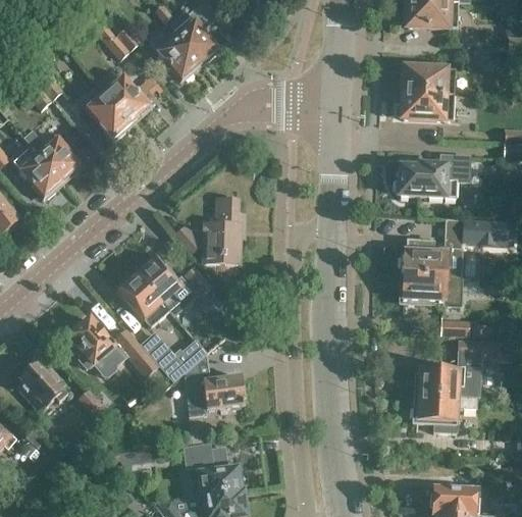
[(191,16),(173,32),(200,62),(208,55),(210,57),(217,50),(215,49),(218,46),(202,28),(217,15),(205,0),(203,0),(188,13),(191,16)]
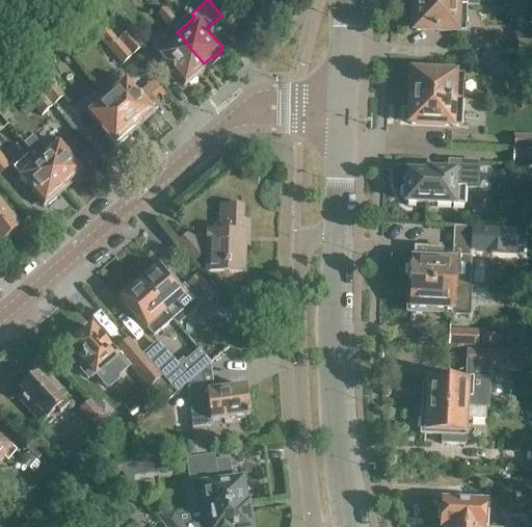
[(466,28),(467,2),(418,0),(417,8),(415,8),(415,10),(411,12),(411,22),(414,23),(414,26),(466,28)]
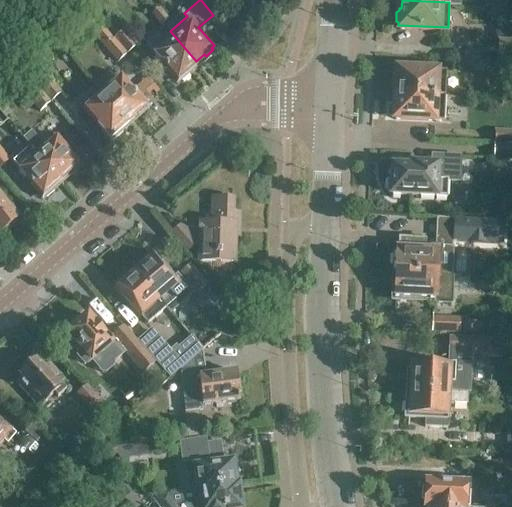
[(167,14),(158,4),(151,10),(160,20),(167,14)]
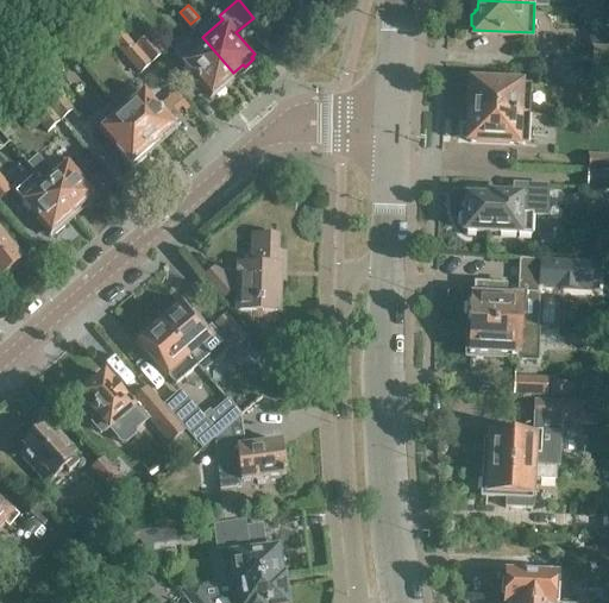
[(124,27),(112,37),(124,51),(139,69),(151,58),(136,41),(129,32),(124,27)]
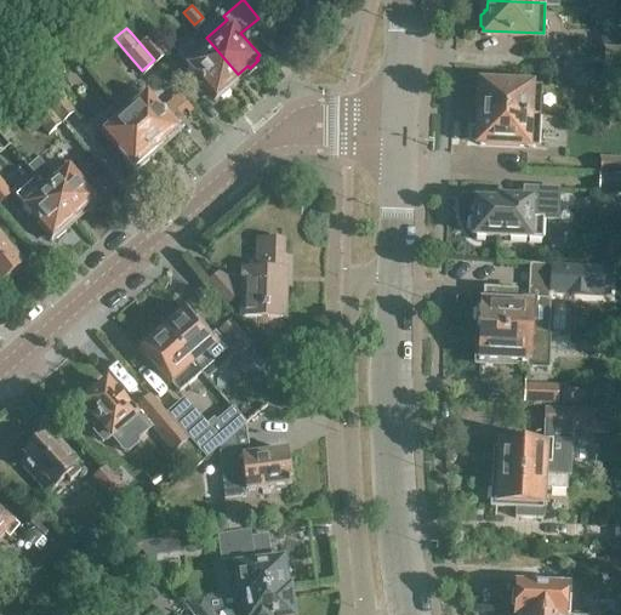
[(151,30),(138,41),(154,60),(166,49),(151,30)]
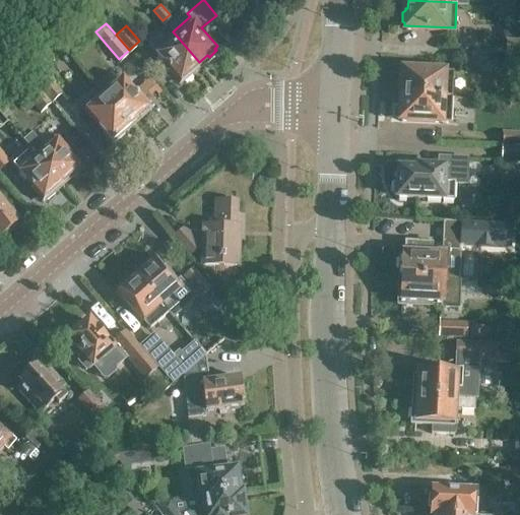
[(190,70),(199,62),(173,31),(165,38),(159,31),(147,41),(153,48),(180,78),(183,76),(184,78),(191,71),(190,70)]
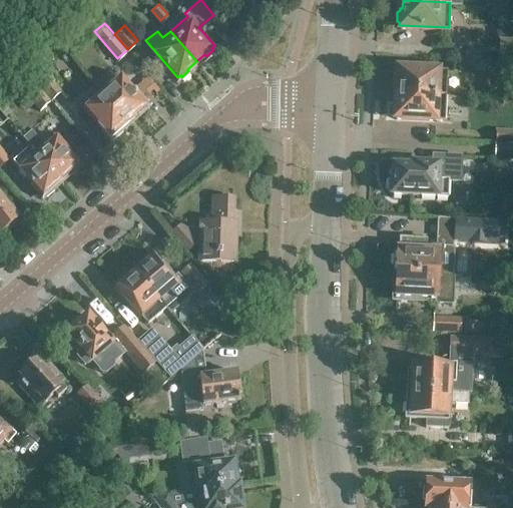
[(512,36),(499,36),(499,49),(512,49),(512,36)]
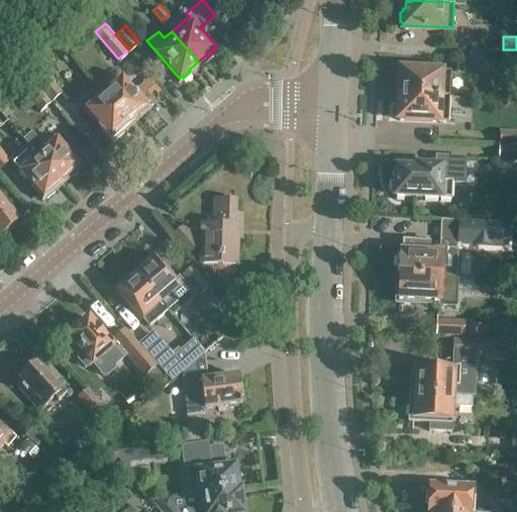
[(516,63),(516,49),(503,49),(502,63),(516,63)]
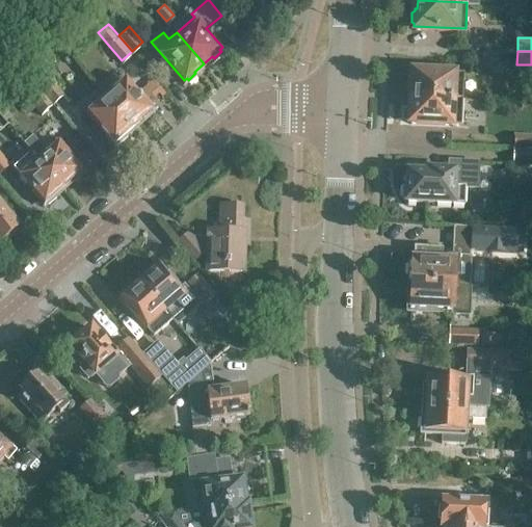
[(414,85),(413,94),(462,96),(463,70),(411,68),(411,70),(408,71),(408,80),(410,82),(410,85),(414,85)]
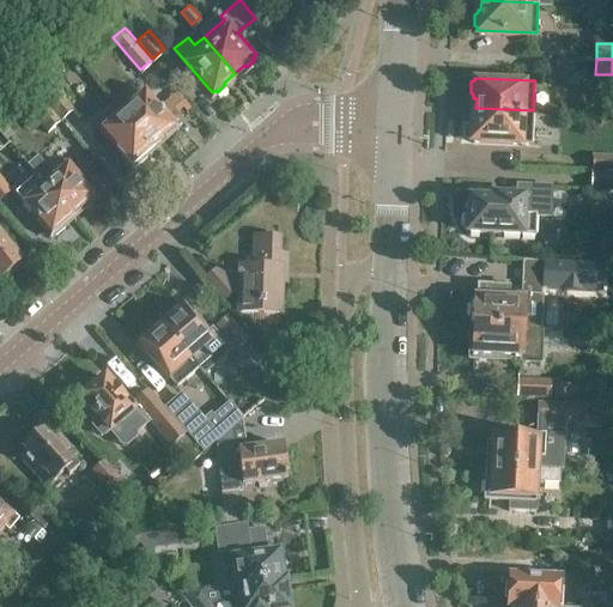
[(54,84),(41,95),(60,116),(73,105),(54,84)]
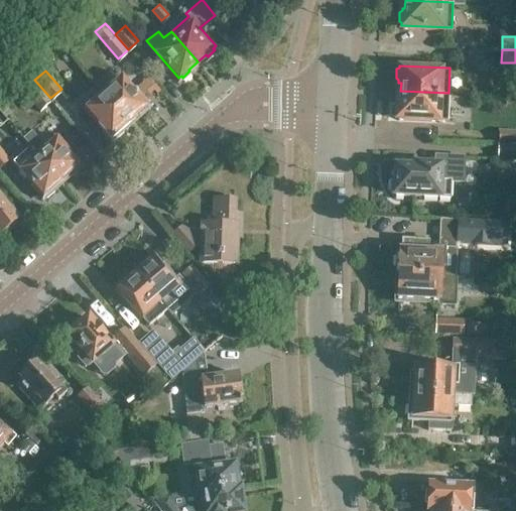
[(122,74),(103,90),(129,120),(138,113),(140,114),(146,108),(145,106),(148,104),(122,74)]
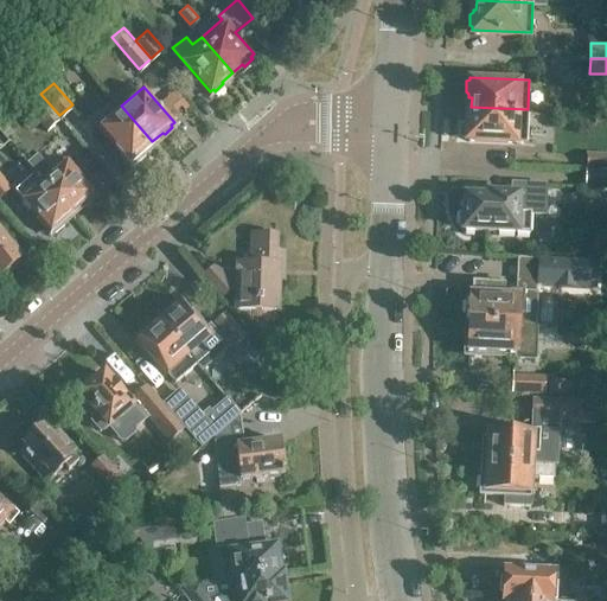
[(46,127),(59,115),(40,94),(27,106),(46,127)]
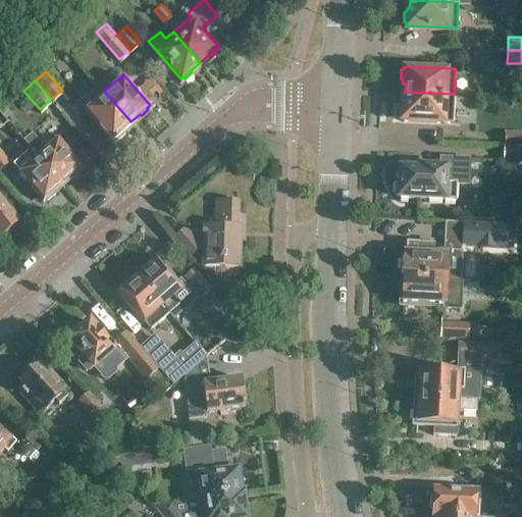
[(122,128),(131,121),(104,91),(98,97),(93,91),(81,101),(86,107),(112,138),(114,136),(116,137),(122,132),(122,128)]
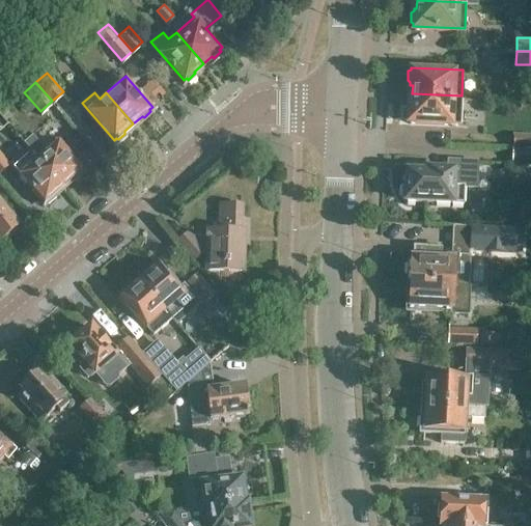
[(460,121),(462,95),(412,93),(412,102),(410,102),(409,105),(407,106),(406,115),(409,117),(409,119),(460,121)]
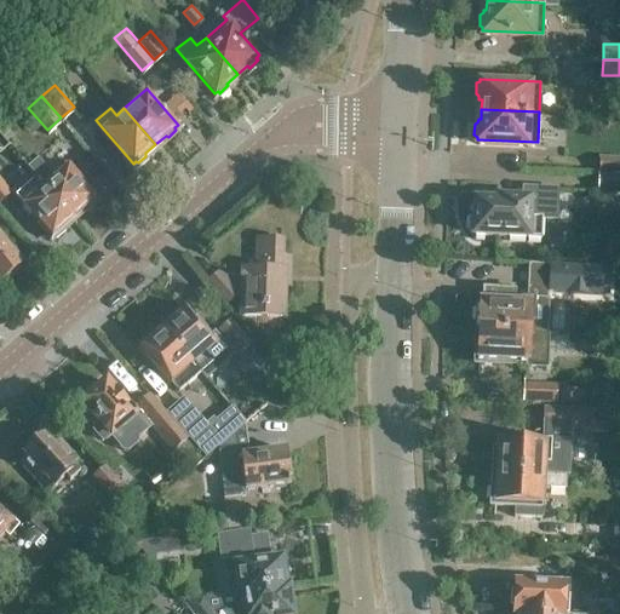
[(619,154),(600,153),(598,170),(619,170),(619,154)]
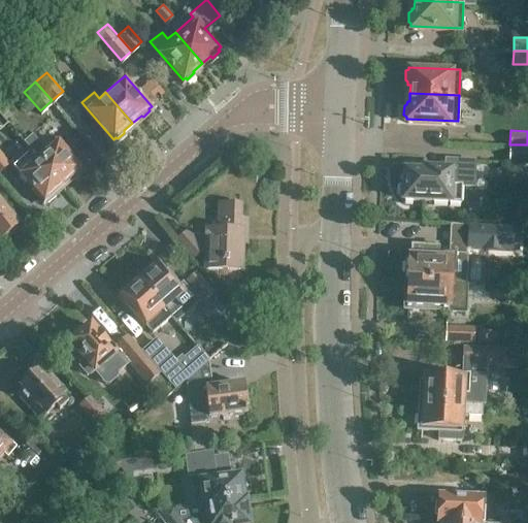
[(24,138),(30,145),(63,183),(71,175),(73,176),(80,170),(79,168),(81,166),(55,135),(44,144),(32,131),(24,138)]
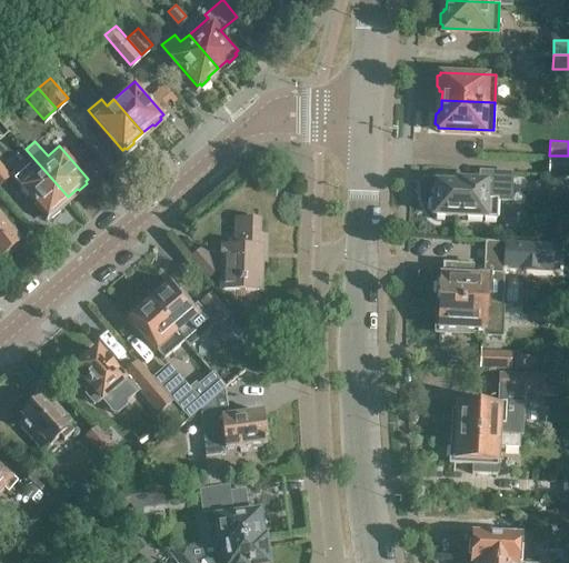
[(568,156),(549,156),(549,170),(568,170),(568,156)]
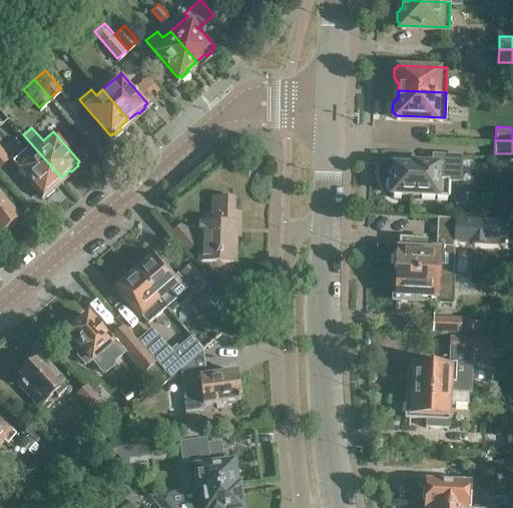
[(52,185),(61,177),(29,141),(22,146),(28,153),(16,163),(42,193),(45,191),(46,193),(53,186),(52,185)]
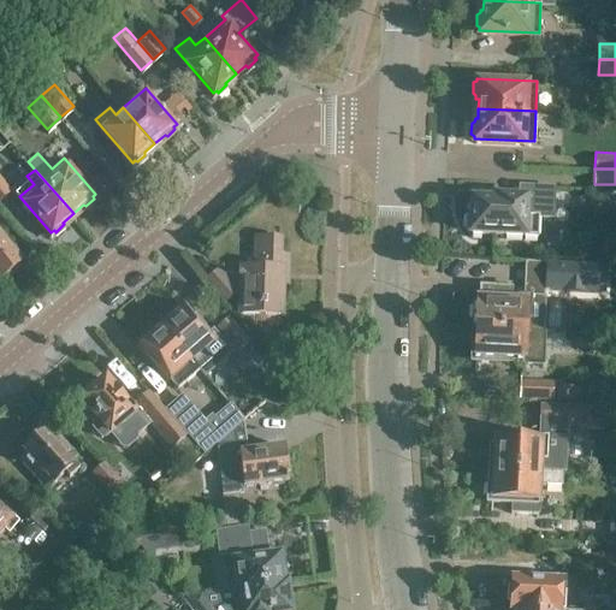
[(468,211),(467,224),(471,226),(469,229),(538,232),(539,209),(548,211),(552,211),(554,181),(520,179),(519,191),(499,190),(499,188),(484,187),(484,195),(472,195),(471,209),(468,211)]
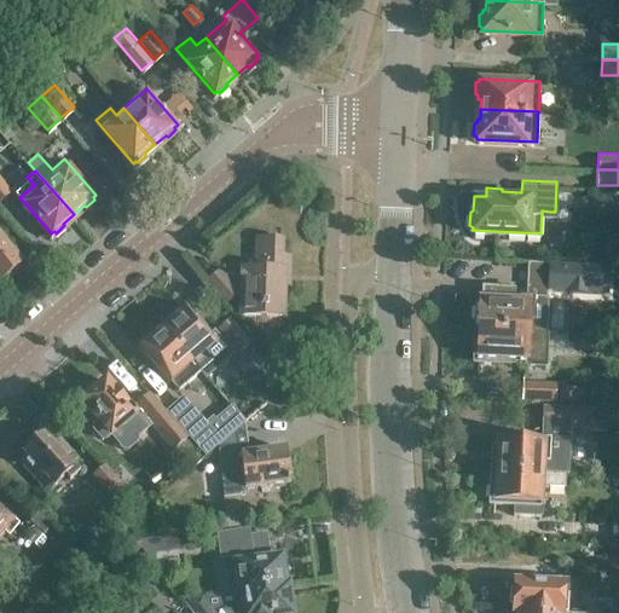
[(0,233),(0,277),(4,275),(5,277),(18,266),(16,265),(22,261),(5,240),(0,233)]
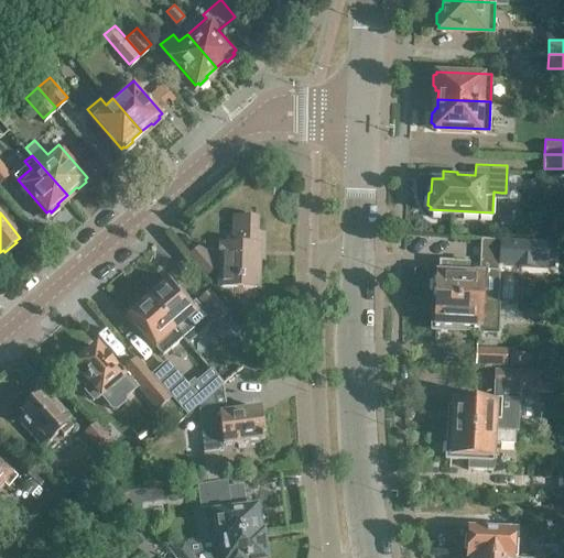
[(219,275),(236,275),(258,276),(258,253),(255,252),(256,243),(262,243),(263,230),(256,230),(257,214),(235,214),(234,241),(220,241),(220,247),(202,247),(199,243),(188,252),(205,272),(216,263),(220,263),(219,275)]
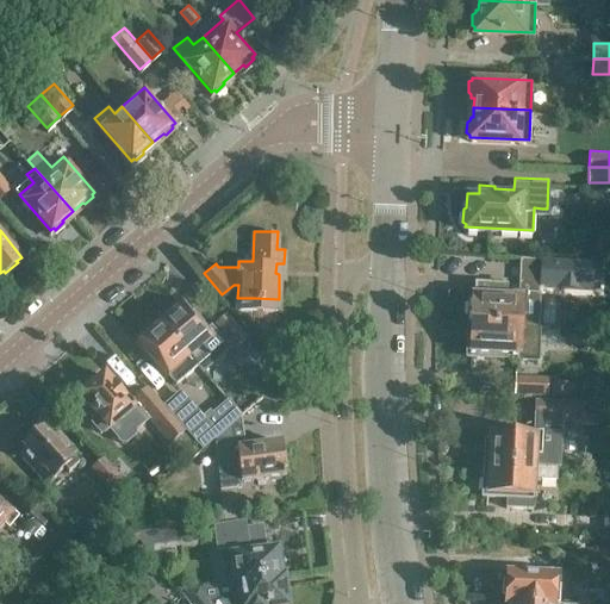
[(520,254),(518,279),(539,280),(541,280),(552,281),(553,255),(520,254)]
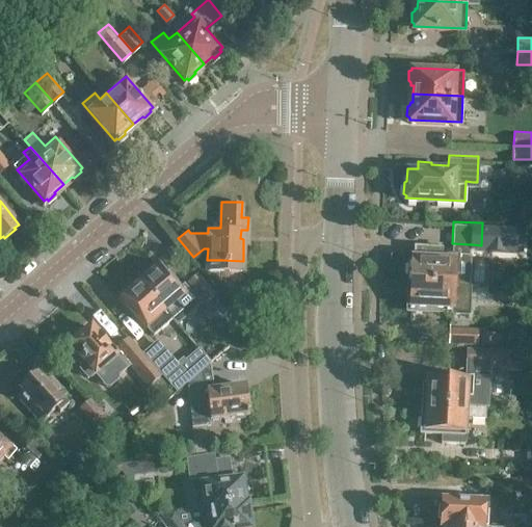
[(409,261),(408,271),(413,273),(411,279),(469,282),(470,244),(452,243),(452,252),(442,252),(443,244),(414,243),(413,259),(409,261)]
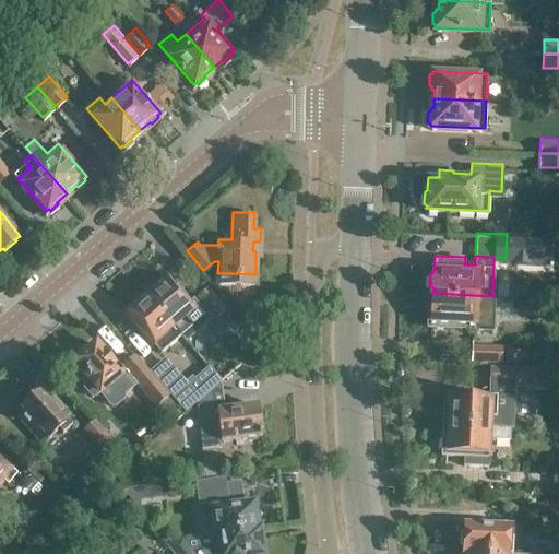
[(158,280),(145,291),(180,332),(183,336),(209,313),(191,293),(186,298),(185,296),(186,296),(175,283),(174,284),(167,277),(161,282),(158,280)]
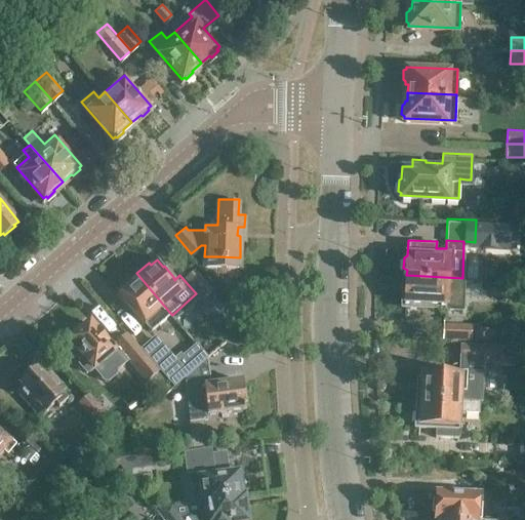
[(195,267),(186,275),(203,295),(213,287),(195,267)]
